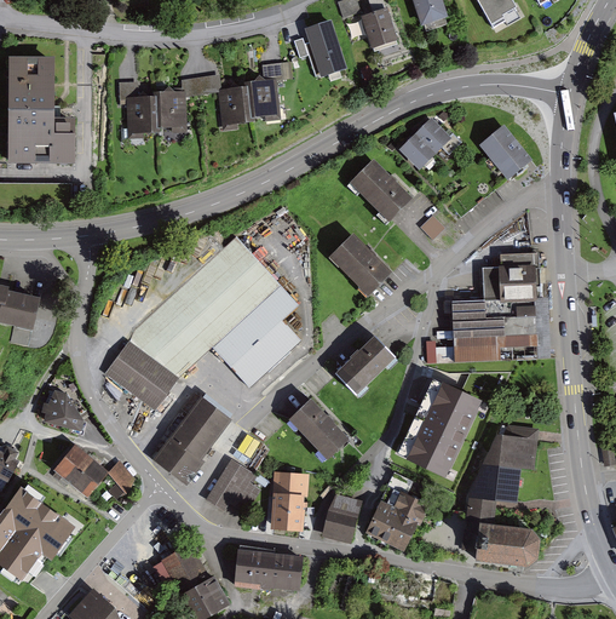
[(395,45),(378,0),(364,0),(370,15),(361,18),(372,52),(395,45)]
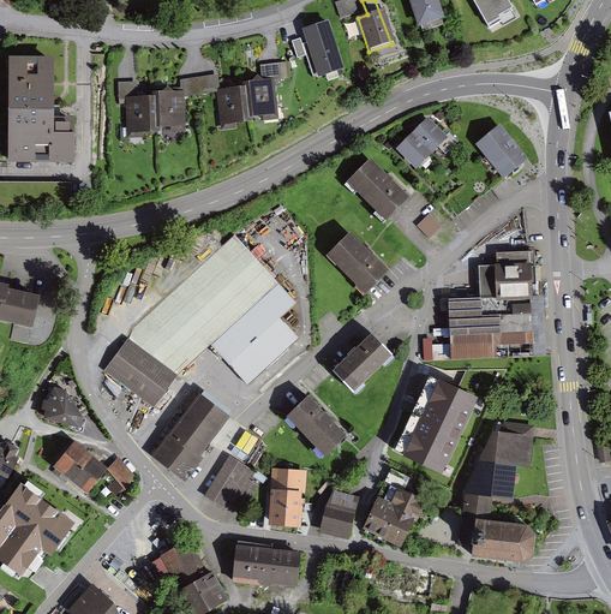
[(406,0),(415,27),(418,25),(420,33),(439,25),(437,19),(438,18),(432,0),(406,0)]
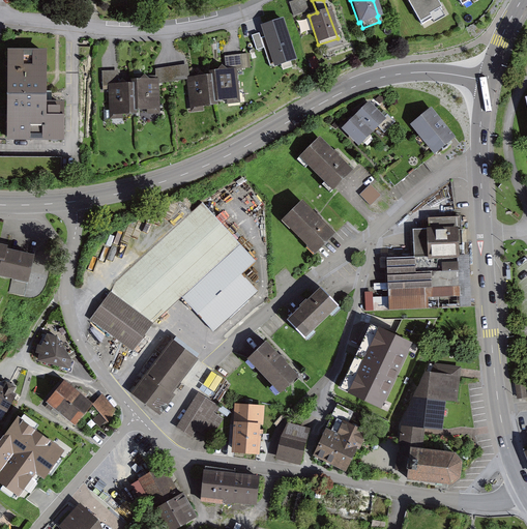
[(406,0),(419,24),(430,18),(432,23),(442,17),(438,7),(439,7),(435,0),(433,0),(457,0),(460,5),(468,0),(470,3),(475,0),(406,0)]
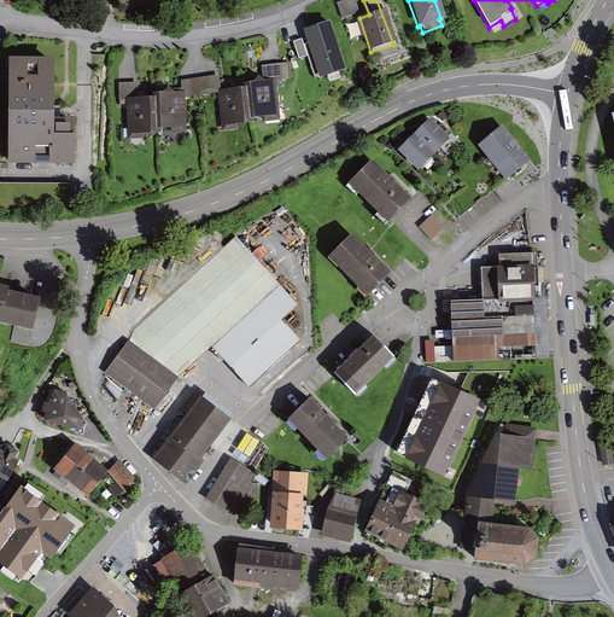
[(327,22),(300,30),(316,79),(343,70),(327,22)]
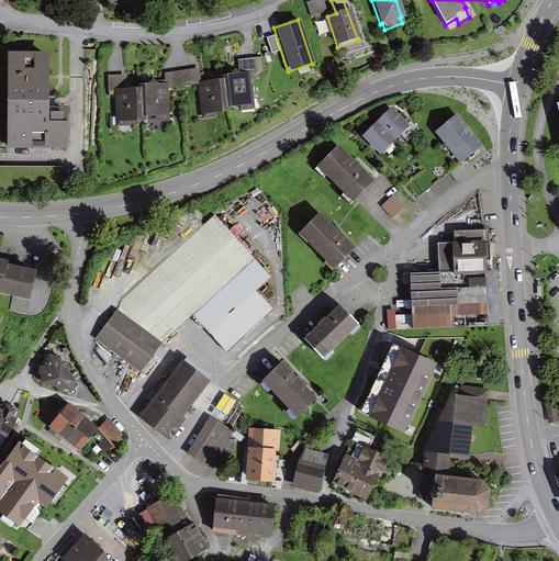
[(48,51),(4,51),(4,153),(67,153),(67,121),(48,121),(48,51)]
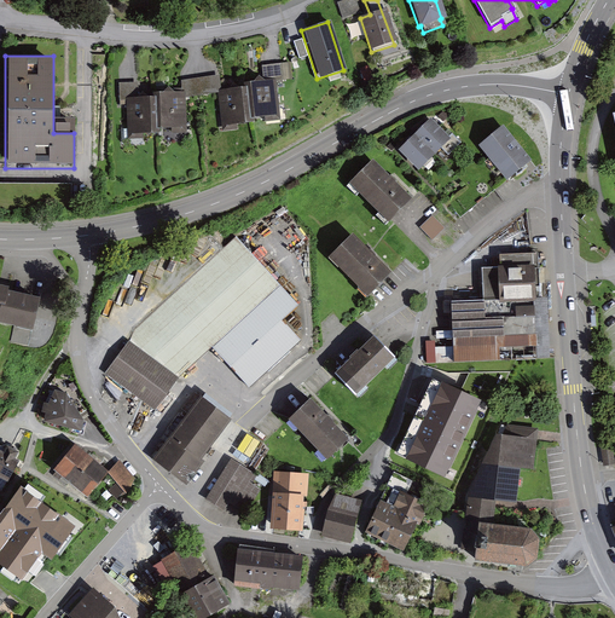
[(283,92),(254,96),(259,138),(289,134),(283,92)]
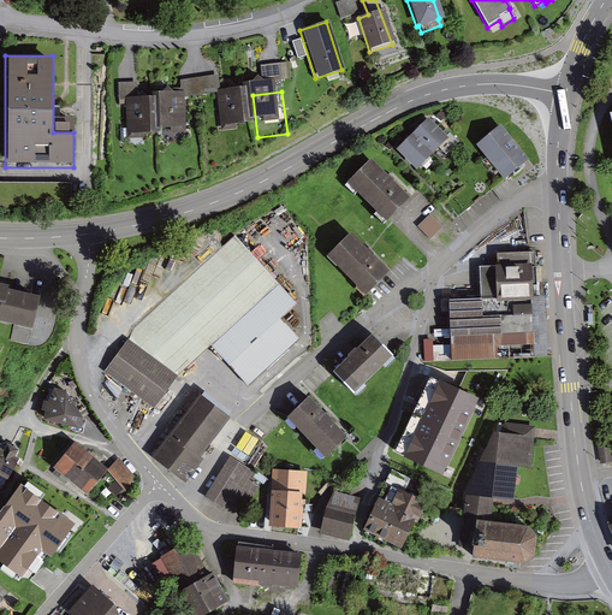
[(253,102),(220,104),(223,140),(254,139),(253,102)]
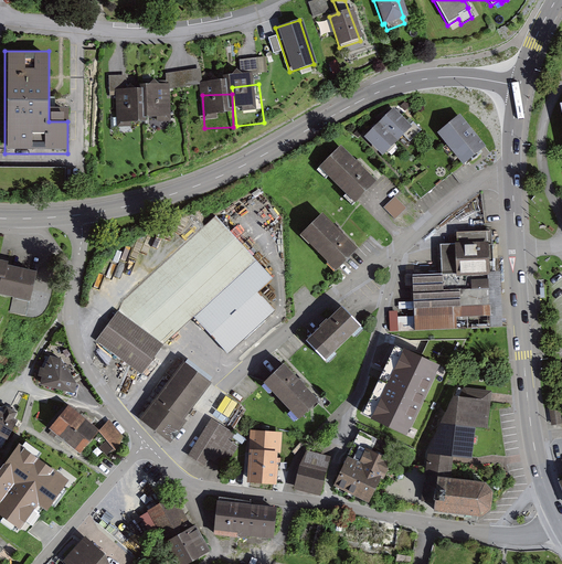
[(175,96),(120,99),(122,136),(176,134),(175,96)]
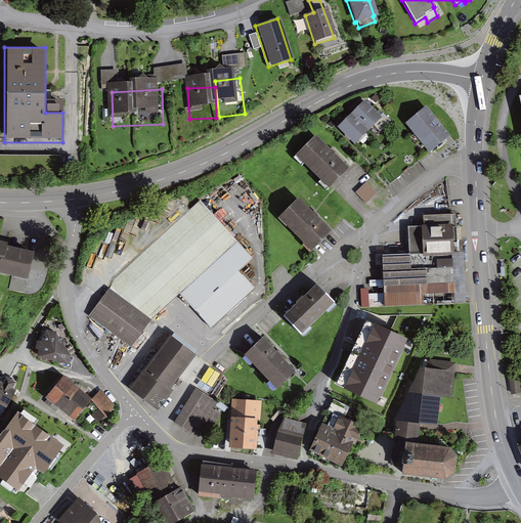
[(381,118),(363,100),(351,113),(368,130),(381,118)]
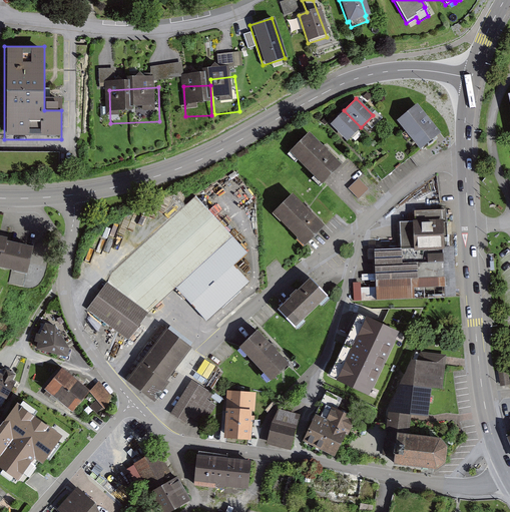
[(509,98),(498,102),(509,152),(509,98)]
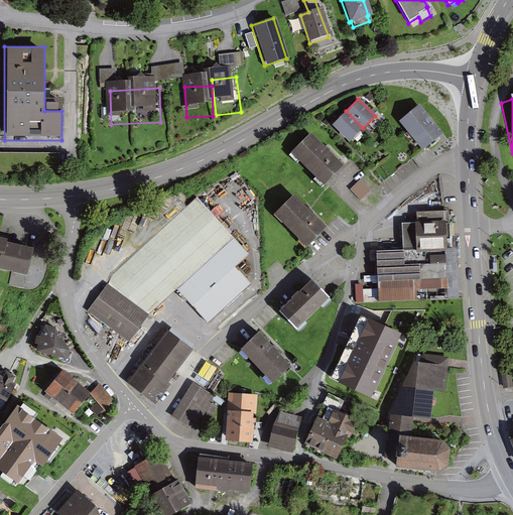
[(418,104),(398,120),(407,130),(399,136),(405,144),(414,137),(422,148),(441,133),(418,104)]
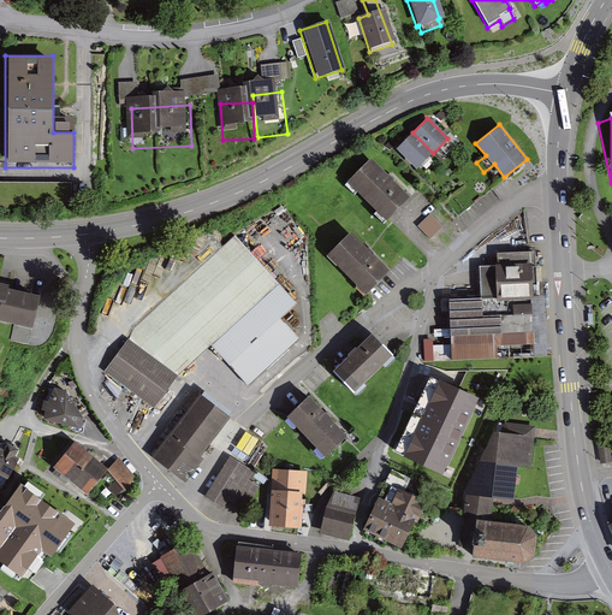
[(413,132),(397,147),(419,167),(433,153),(413,132)]
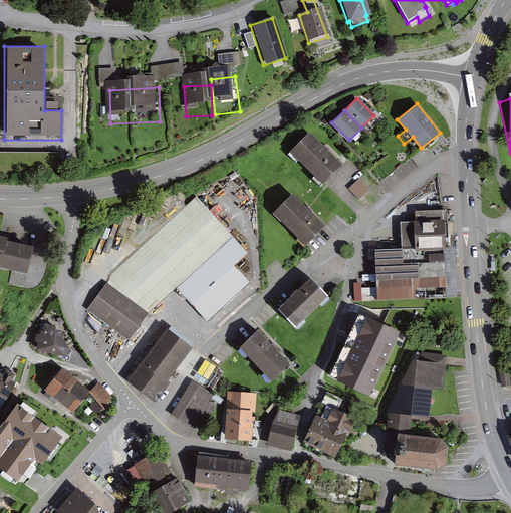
[(310,130),(291,150),(323,181),(342,161),(310,130)]
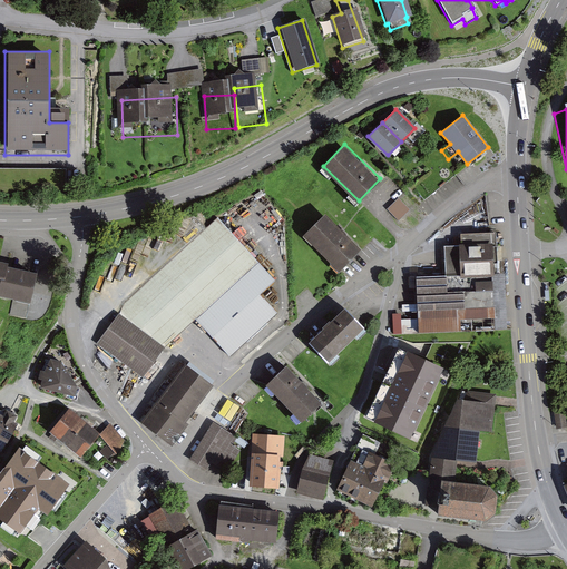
[(396,198),(383,209),(394,222),(407,211),(396,198)]
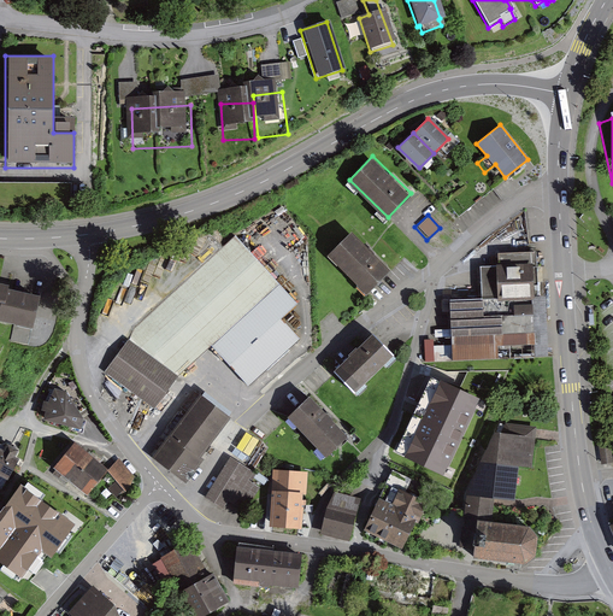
[(352,233),(330,256),(369,292),(390,269),(352,233)]
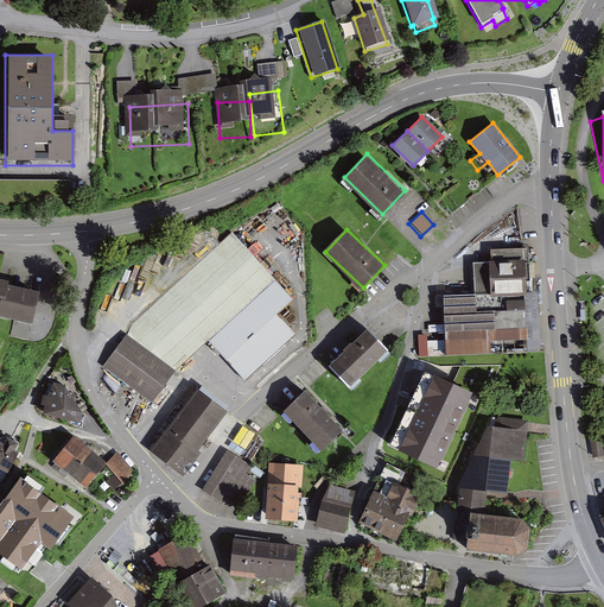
[(230,233),(129,324),(126,341),(173,375),(178,366),(208,342),(242,380),(297,334),(279,314),(293,299),(230,233)]
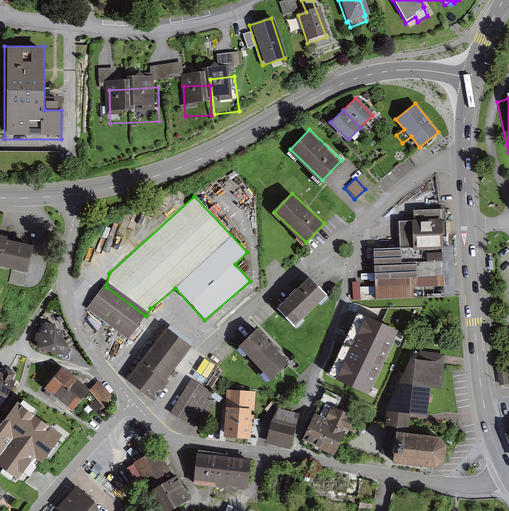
[(412,219),(398,220),(399,247),(443,246),(442,221),(447,221),(446,207),(412,208),(412,219)]
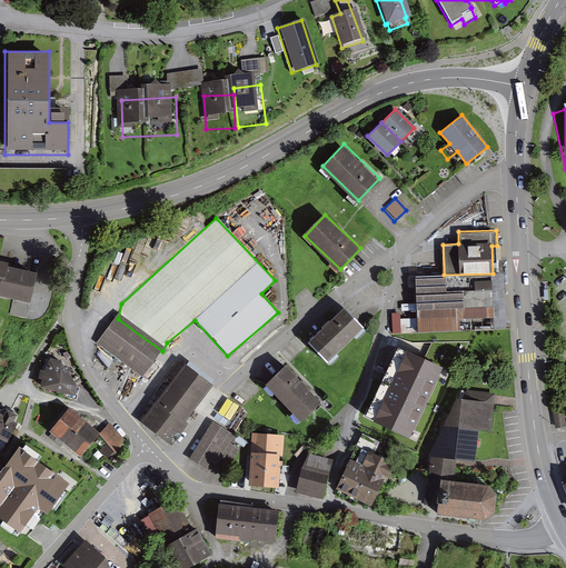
[(29,322),(39,275),(8,269),(9,265),(0,263),(0,291),(3,292),(3,296),(13,298),(9,318),(29,322)]
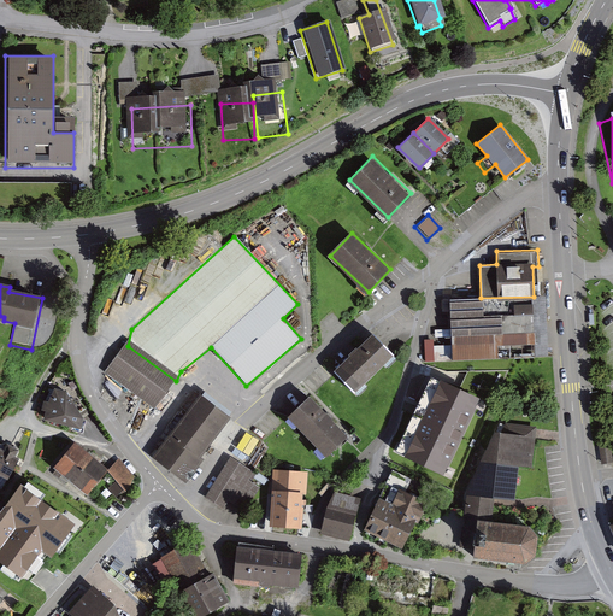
[(548,355),(544,295),(534,297),(535,333),(489,335),(490,358),(499,357),(499,345),(534,344),(534,355),(548,355)]
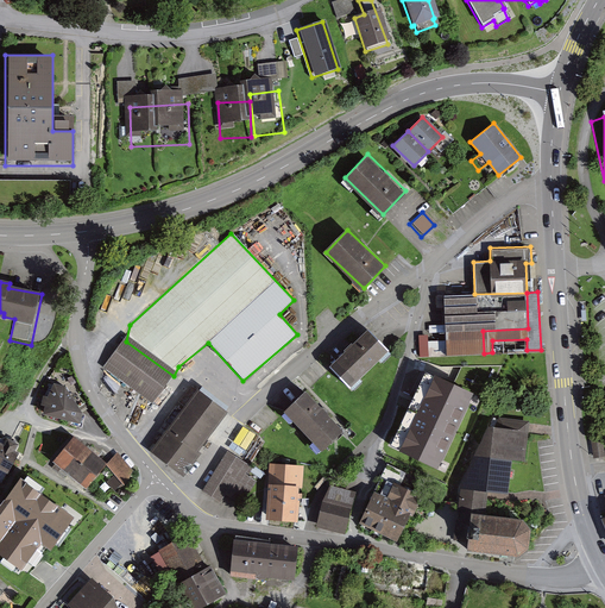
[(474,294),(442,295),(445,339),(445,355),(484,353),(483,331),(528,328),(527,293),(474,294)]
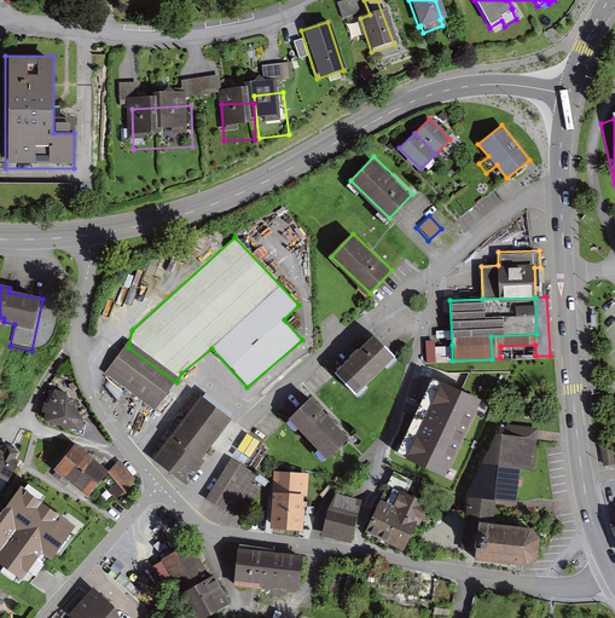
[(376,336),(332,375),(353,397),(395,358),(376,336)]
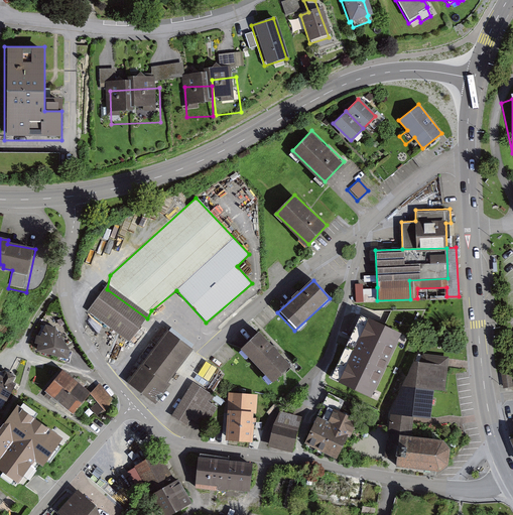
[(352,288),(348,301),(377,300),(377,287),(352,288)]
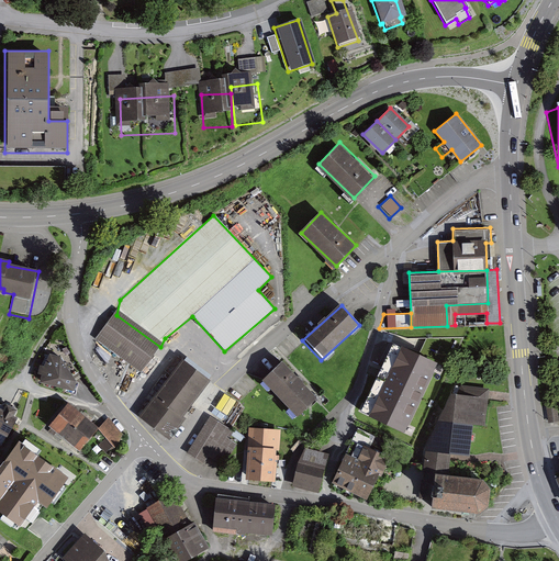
[(116,315),(98,340),(143,372),(160,347),(116,315)]
